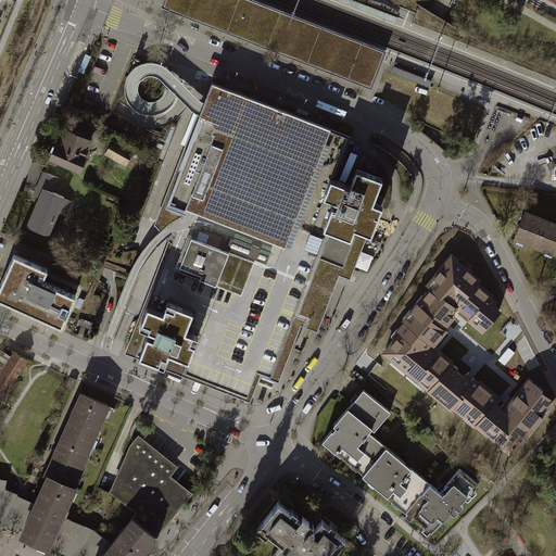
[(369,89),(383,53),(250,0),(164,0),(162,8),(369,89)]
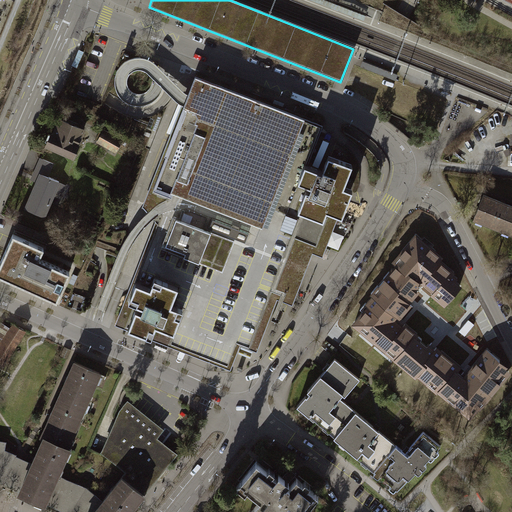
[(121,65),(116,73),(128,78),(129,74),(133,71),(138,70),(143,70),(147,60),(140,58),(133,59),(127,61),(121,65)]
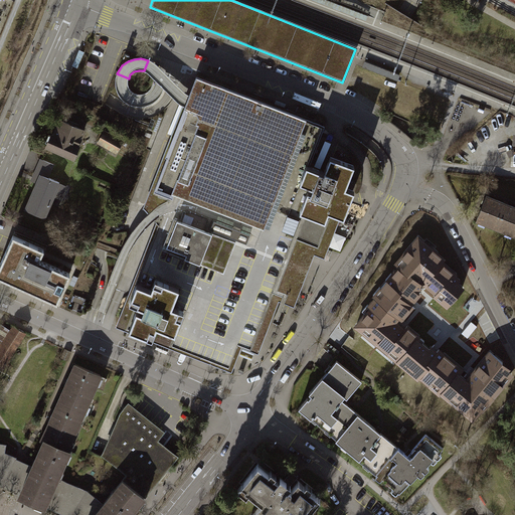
[(323,127),(197,78),(147,208),(163,214),(170,216),(147,276),(155,279),(154,282),(153,282),(151,287),(137,282),(131,296),(132,296),(130,301),(137,304),(138,304),(136,309),(129,328),(134,330),(147,335),(163,341),(170,344),(175,332),(194,340),(190,352),(230,367),(239,342),(256,349),(277,296),(292,302),(306,268),(299,265),(303,255),(306,248),(323,254),(333,227),(337,217),(338,217),(339,214),(344,216),(354,189),(346,186),(354,164),(331,155),(325,168),(324,171),(308,164),(323,127)]
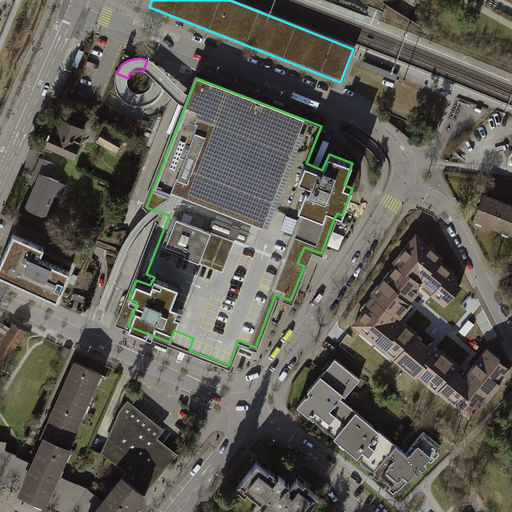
[(52,134),(47,145),(73,156),(84,130),(60,119),(54,134),(52,134)]
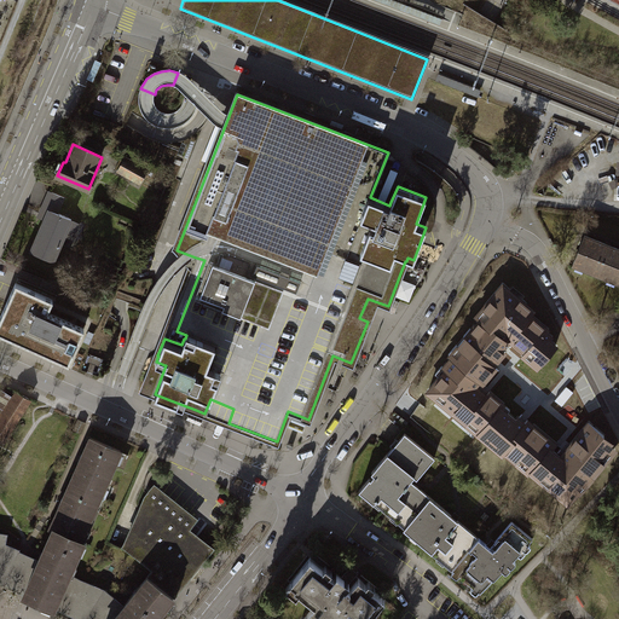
[(146,169),(122,156),(116,168),(139,181),(146,169)]
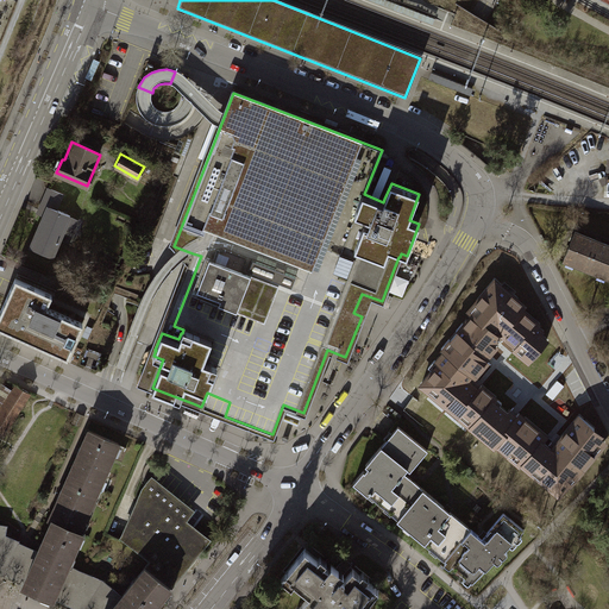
[(37,213),(44,217),(49,206),(57,209),(63,195),(48,188),(37,213)]
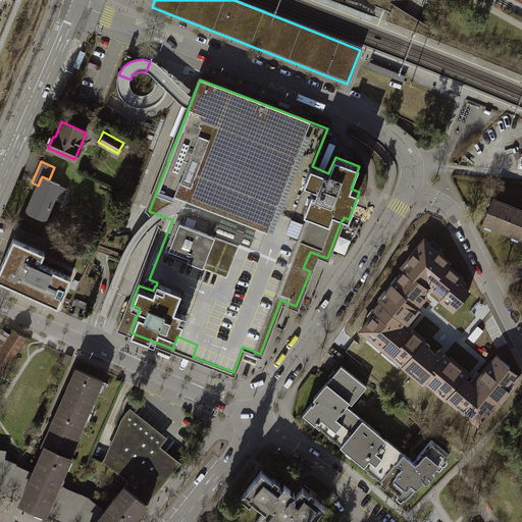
[(60,185),(49,179),(42,176),(38,186),(27,212),(45,220),(60,185)]
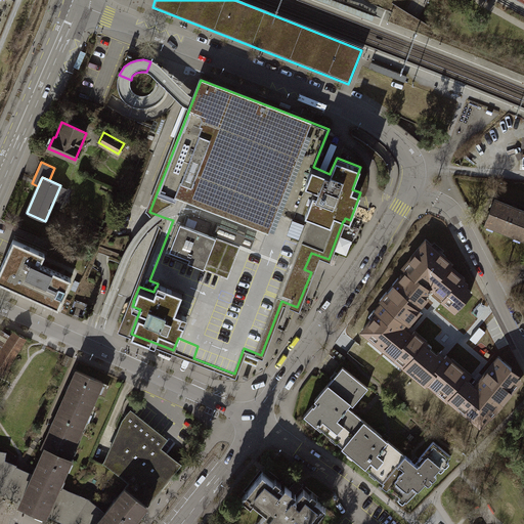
[(523,238),(523,234),(523,232),(523,210),(493,198),(484,223),(523,238)]
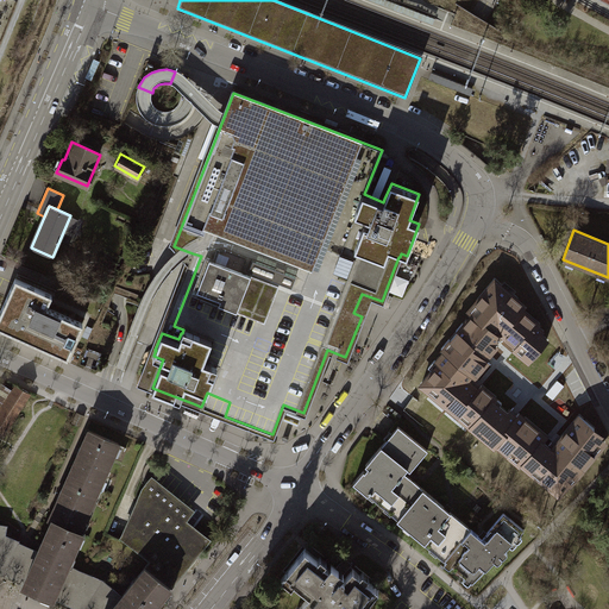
[(174,326),(201,256),(193,253),(162,333),(179,339),(181,333),(182,333),(183,330),(174,326)]
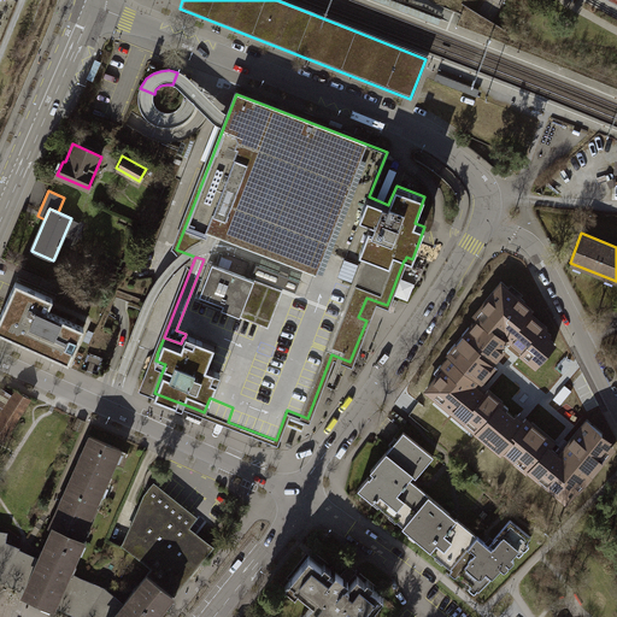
[(53,299),(16,282),(0,316),(0,331),(69,363),(84,328),(47,311),(53,299)]
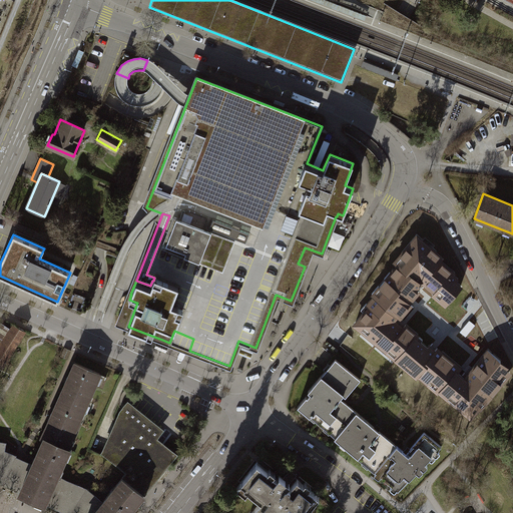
[(406,257),(399,266),(419,282),(421,279),(425,283),(424,284),(435,293),(433,295),(442,302),(451,292),(454,294),(460,287),(454,281),(456,279),(451,275),(453,273),(433,255),(436,252),(416,235),(402,253),(406,257)]
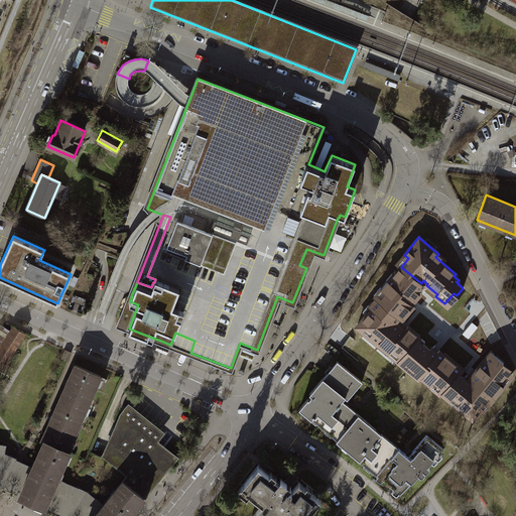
[(46,247),(66,254),(69,246),(50,238),(48,242),(46,247)]
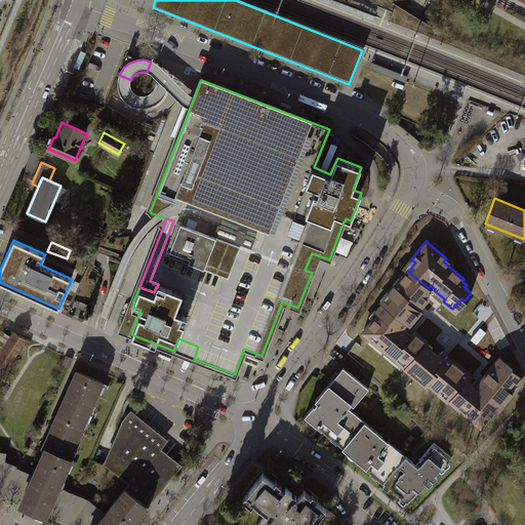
[(430,289),(429,288),(408,272),(406,270),(399,279),(402,281),(397,288),(394,285),(388,293),(390,294),(384,303),(406,322),(409,324),(420,311),(418,309),(428,297),(425,295),(430,289)]
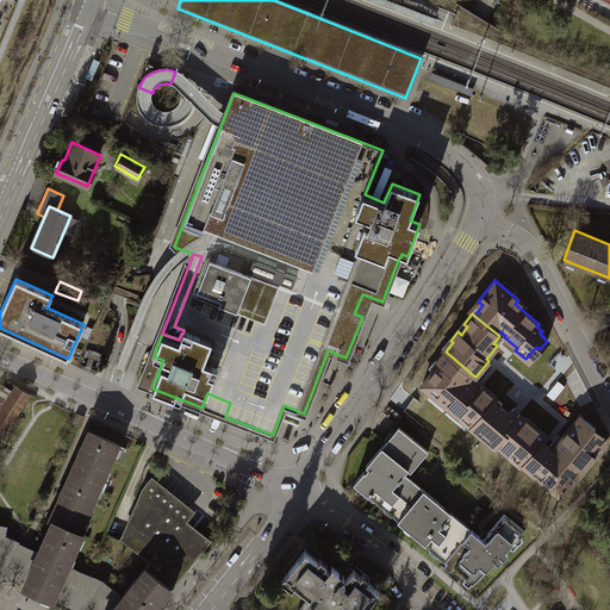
[(368,344),(374,321),(366,318),(360,342),(368,344)]
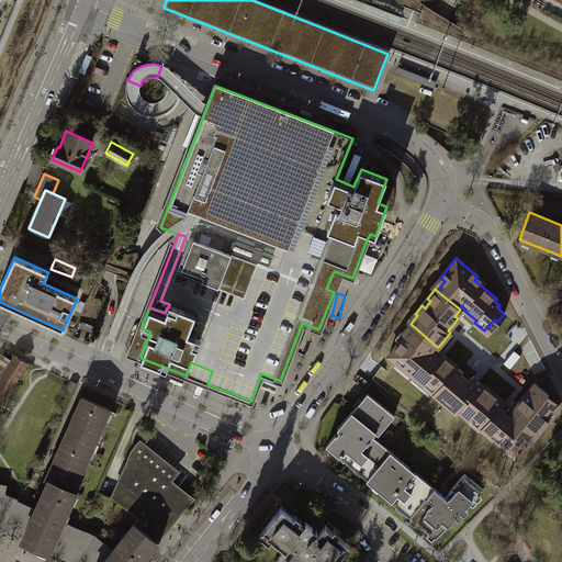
[(430,350),(435,345),(411,324),(402,334),(404,336),(388,356),(397,363),(400,360),(406,367),(404,369),(423,384),(425,381),(436,390),(438,391),(454,371),(457,368),(444,356),(440,359),(430,350)]
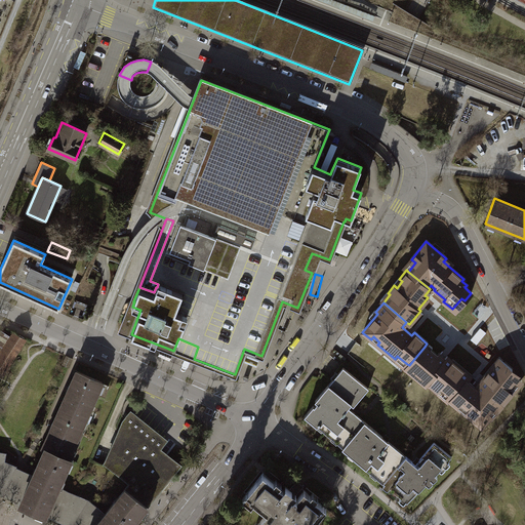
[(138,315),(140,310),(139,310),(132,307),(123,331),(131,334),(138,315)]
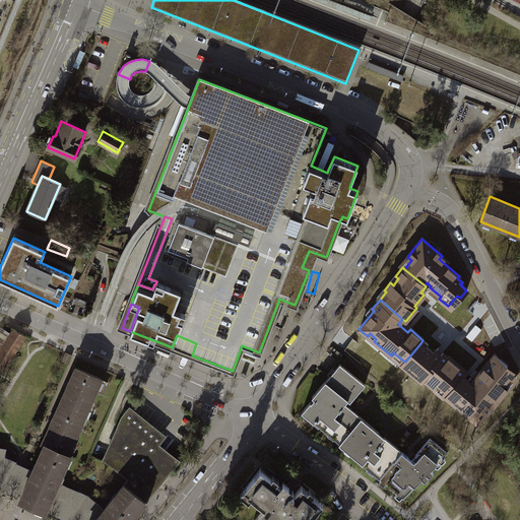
[(25,336),(14,329),(0,350),(0,371),(2,373),(25,336)]
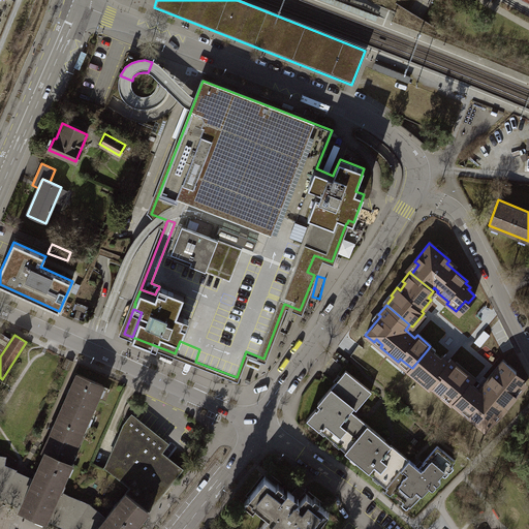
[(199,349),(180,341),(175,353),(195,362),(199,349)]
